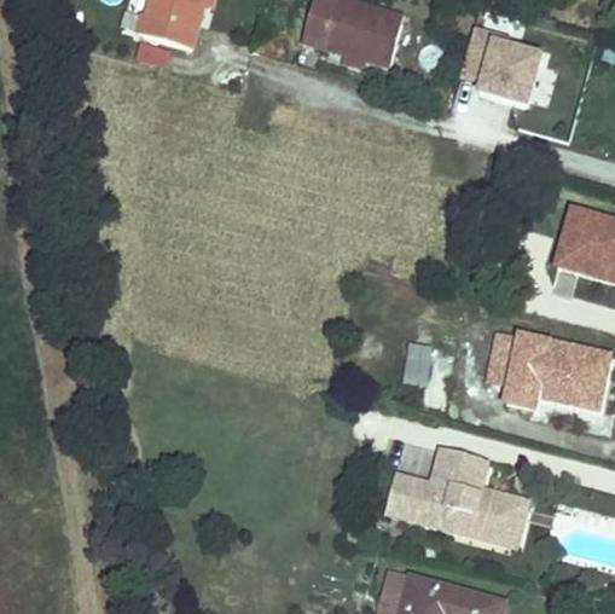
[(195,29),(202,3),(202,0),(148,0),(144,13),(140,12),(135,32),(181,45),(186,28),(195,29)]
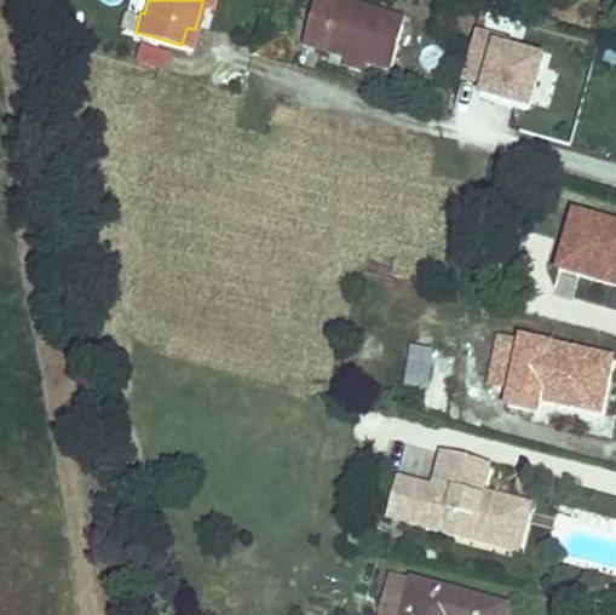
[(386,68),(402,16),(350,0),(314,0),(304,33),(322,38),(320,47),(343,55),(364,61),(386,68)]
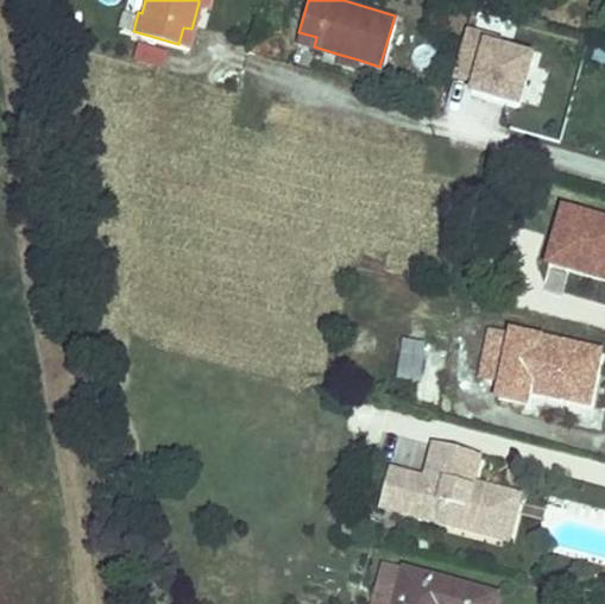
[(504,38),(510,19),(477,11),(471,29),(504,38)]
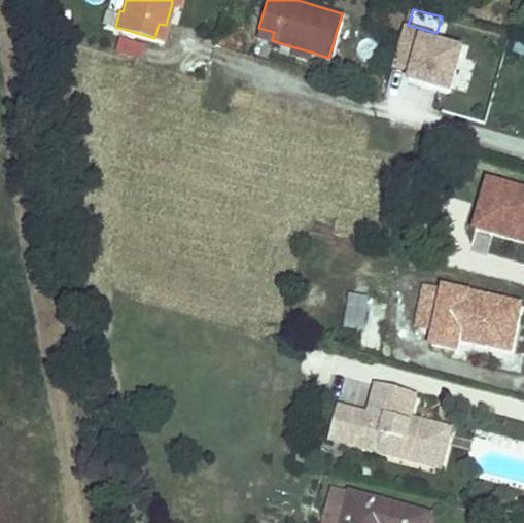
[(162,41),(166,25),(159,24),(154,38),(162,41)]
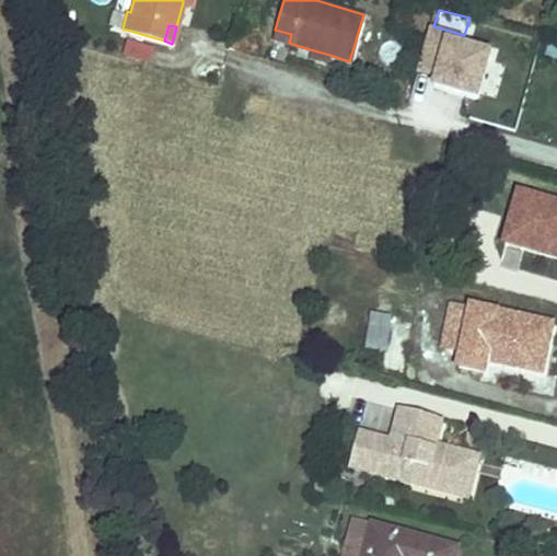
[(289,43),(291,34),(275,30),(273,38),(289,43)]
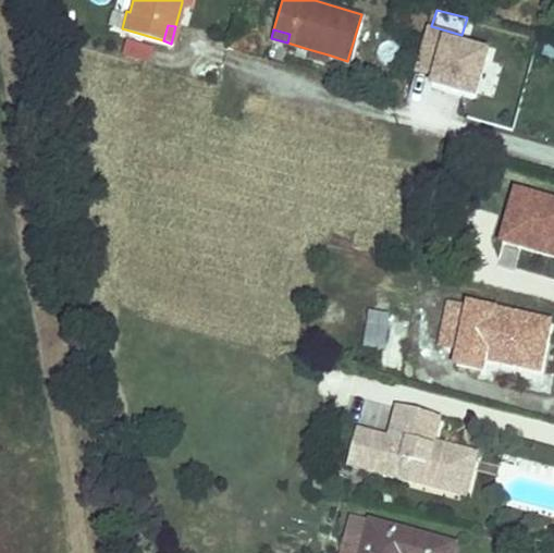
[(325,64),(328,54),(308,49),(305,58),(325,64)]
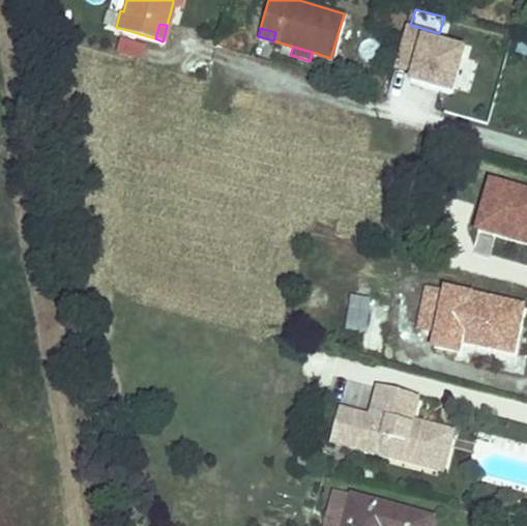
[(526,241),(526,192),(488,181),(475,228),(526,241)]
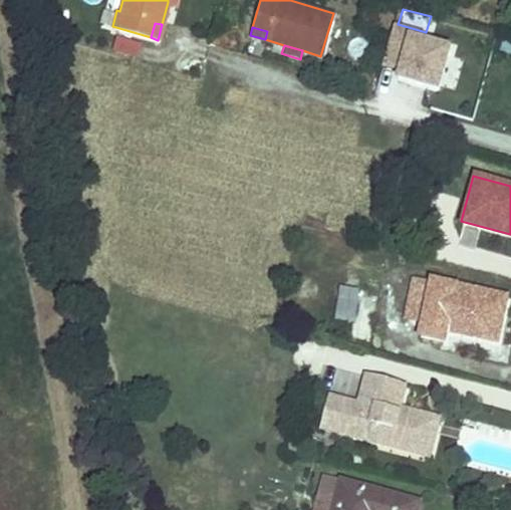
[(493,339),(503,296),(412,276),(404,314),(421,318),(418,332),(441,338),(442,328),(493,339)]
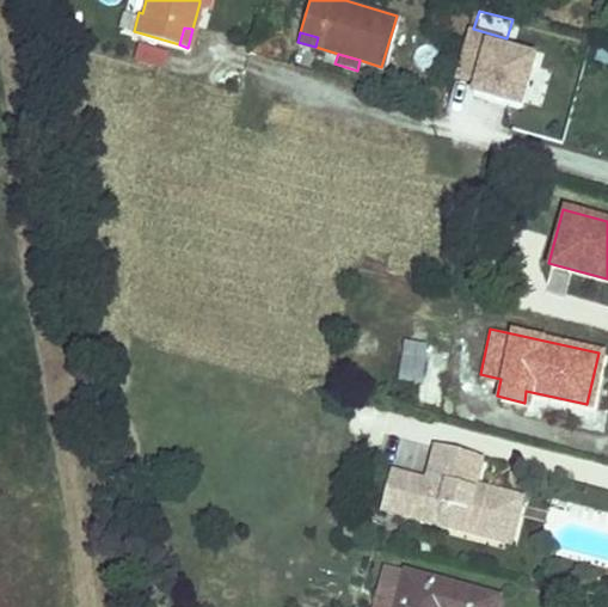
[(412,399),(438,404),(449,347),(401,337),(394,378),(415,381),(412,399)]
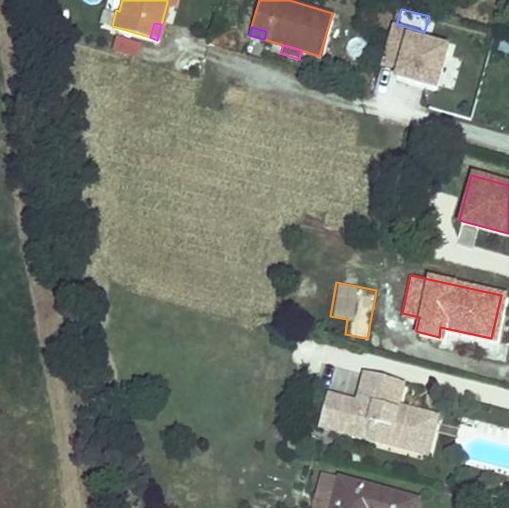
[(415,449),(424,412),(395,404),(401,381),(362,371),(355,400),(326,393),(317,423),(415,449)]
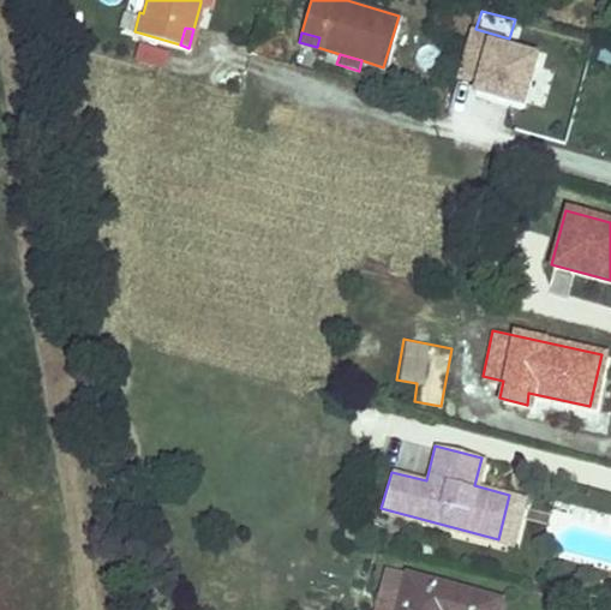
[(510,543),(522,497),(509,495),(498,539),(510,543)]
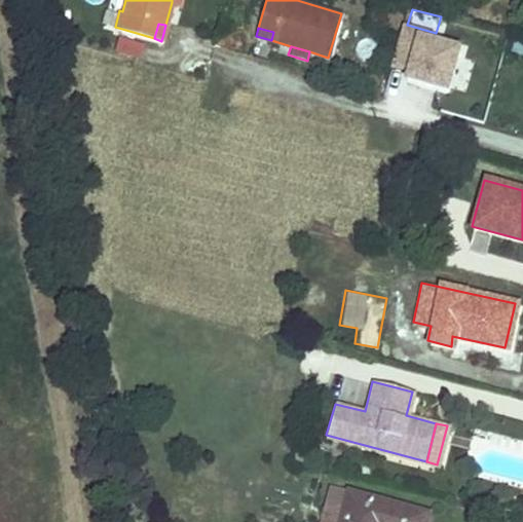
[(422,521),(425,514),(330,486),(322,515),(340,520),(339,521),(422,521)]
